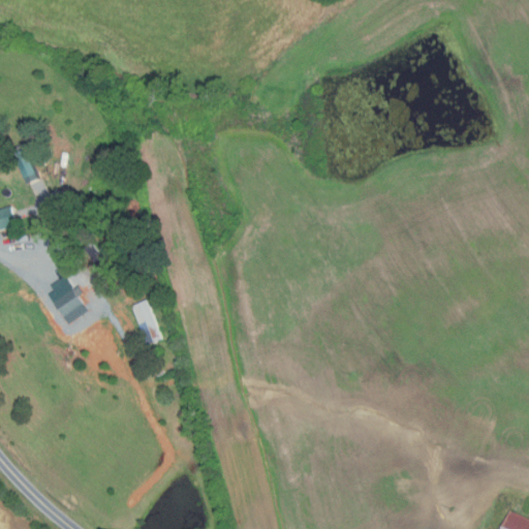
[(38,178),(27,182),(14,152),(27,148),(38,178)]
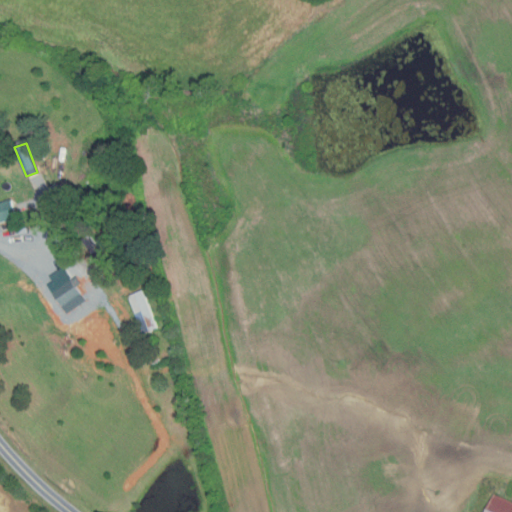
[(18,163),(13,165),(9,155),(14,153),(18,163)]
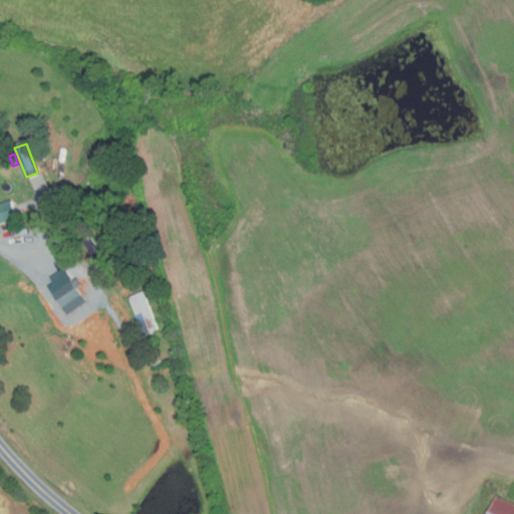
[(0,222),(0,203),(11,200),(16,218),(0,222)]
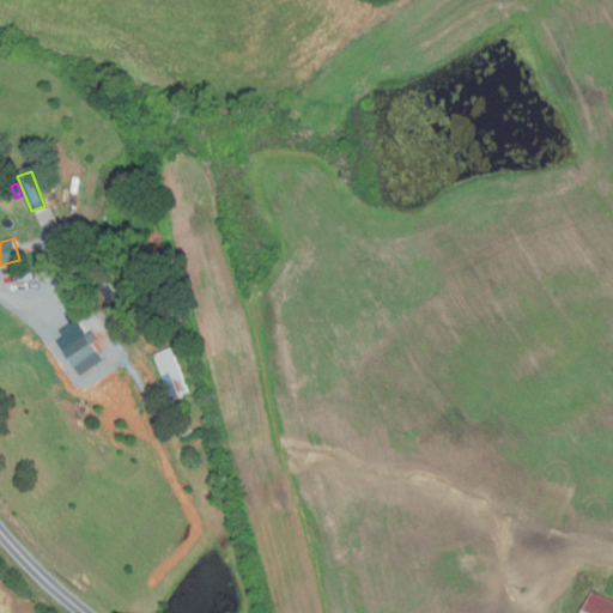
[(96,351),(73,366),(56,340),(64,337),(59,331),(76,320),(96,351)]
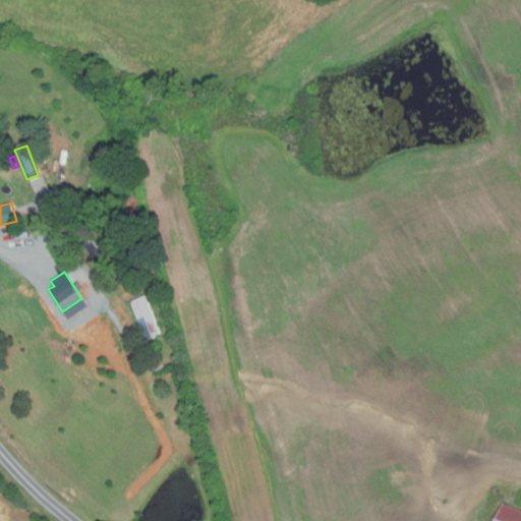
[(161,333),(146,339),(130,300),(145,294),(161,333)]
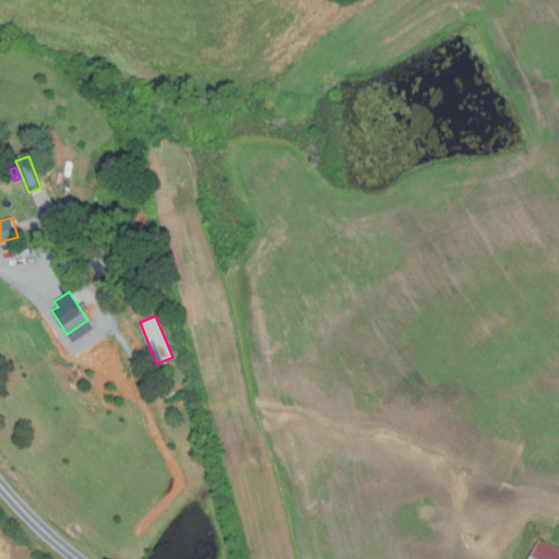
[(558,558),(531,558),(539,539),(558,547),(558,558)]
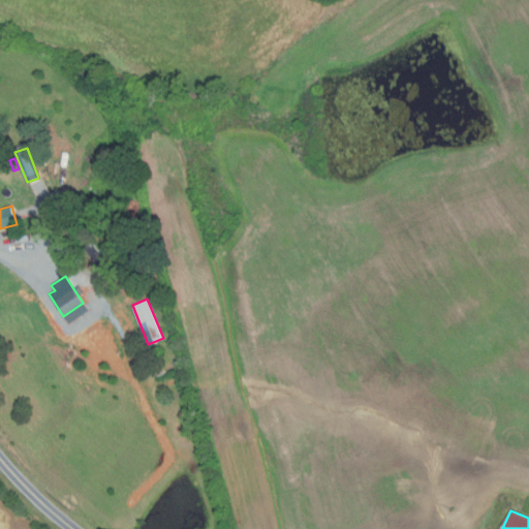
All buildings are outlined.
